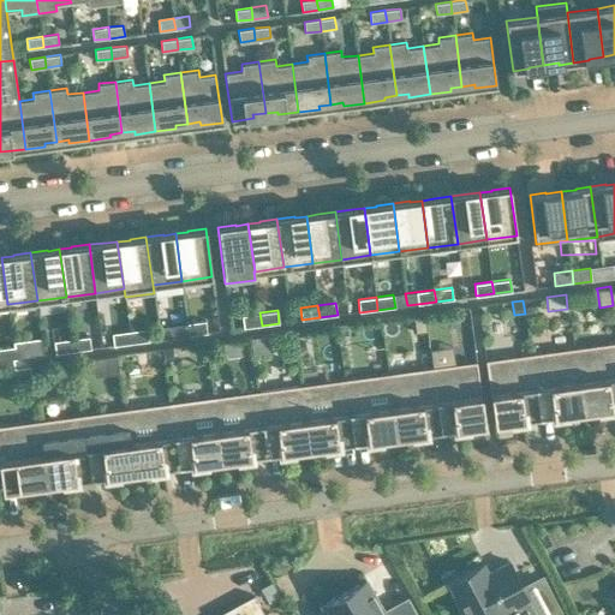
[(262,326),(260,312),(242,315),(244,328),(262,326)]
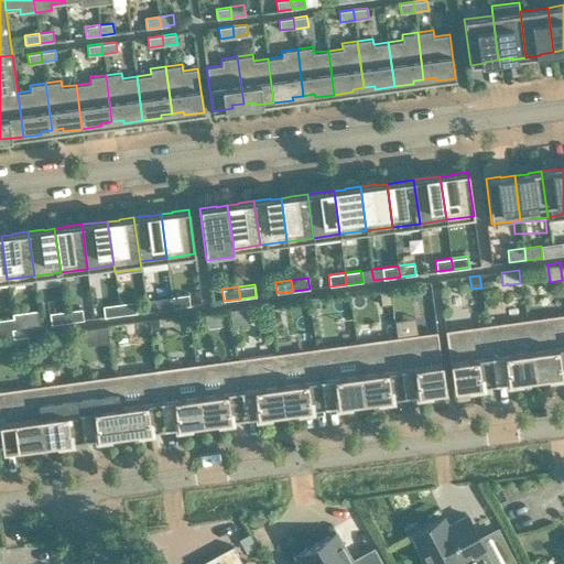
[(188,294),(172,296),(174,307),(190,305),(188,294)]
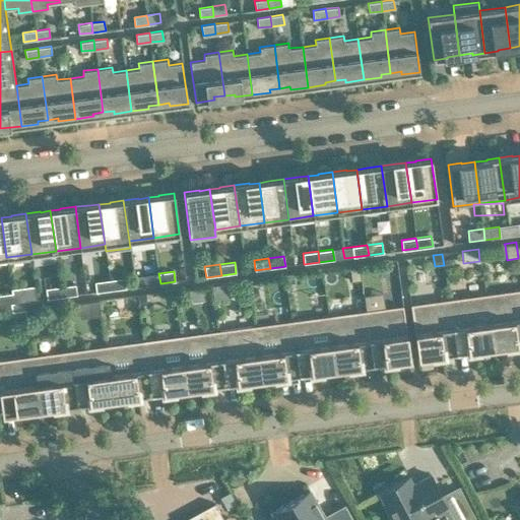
[(160,283),(158,273),(143,275),(145,285),(160,283)]
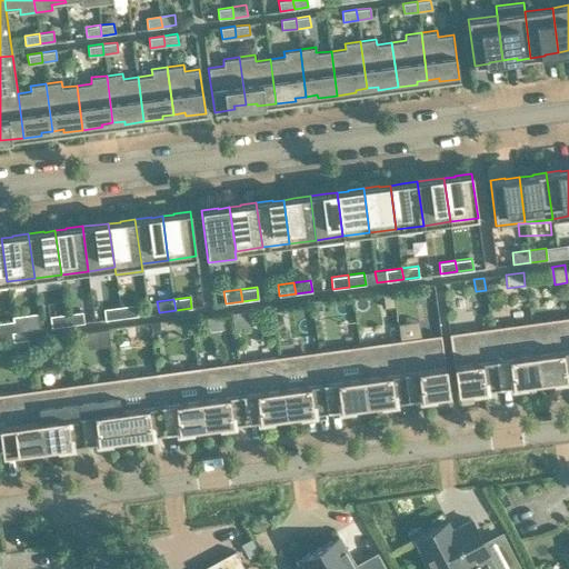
[(137,303),(120,306),(121,317),(138,315),(137,303)]
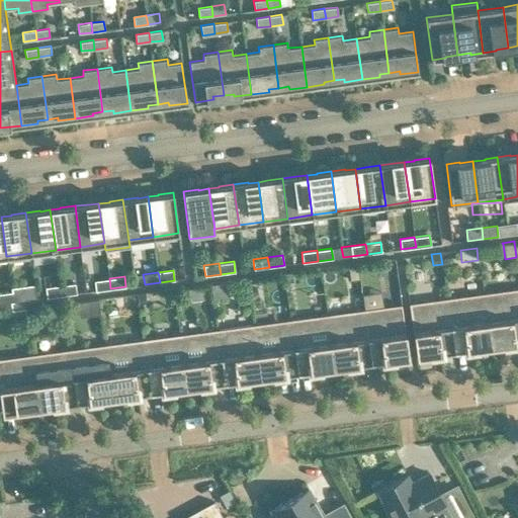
[(110,288),(109,278),(94,280),(95,290),(110,288)]
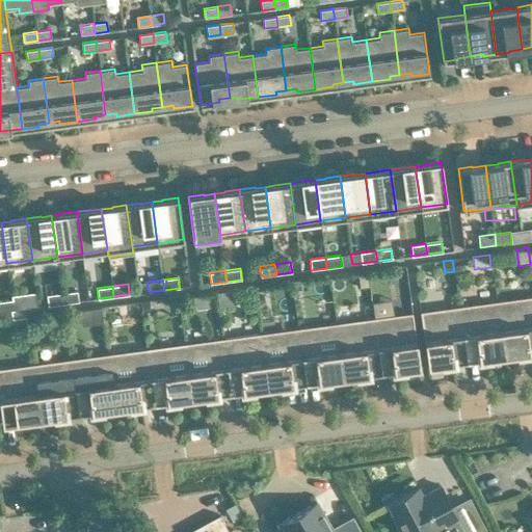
[(77,291),(61,293),(63,303),(79,301),(77,291)]
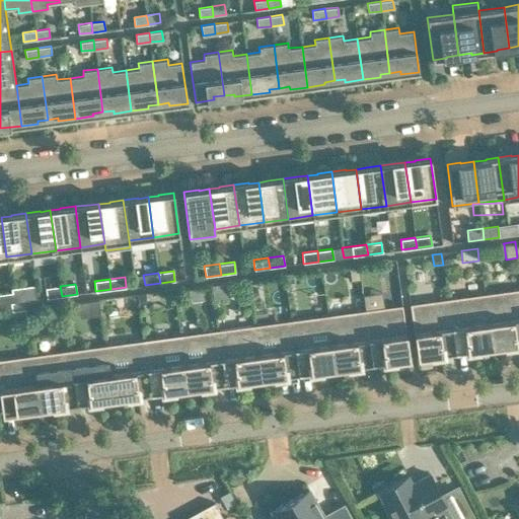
[(62,296),(60,286),(46,288),(47,298),(62,296)]
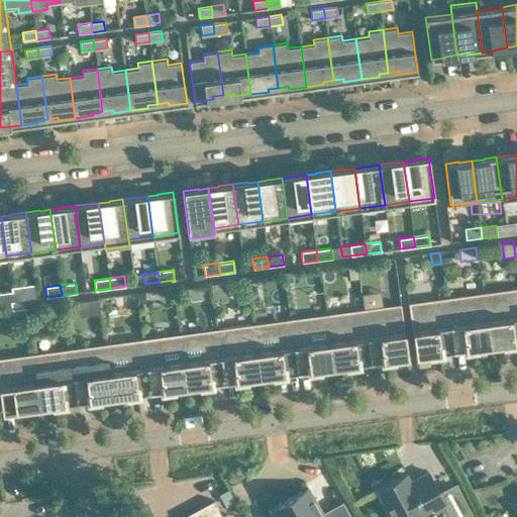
[(516,337),(516,287),(483,292),(490,345),(514,342),(513,338),(516,337)]
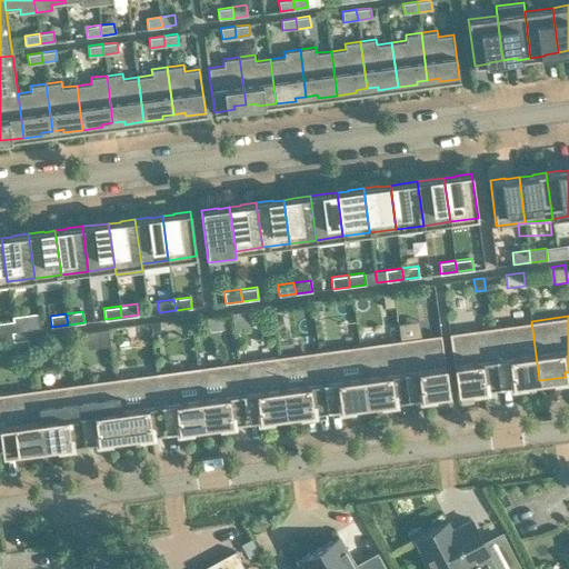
[(29,318),(12,320),(13,332),(30,330),(29,318)]
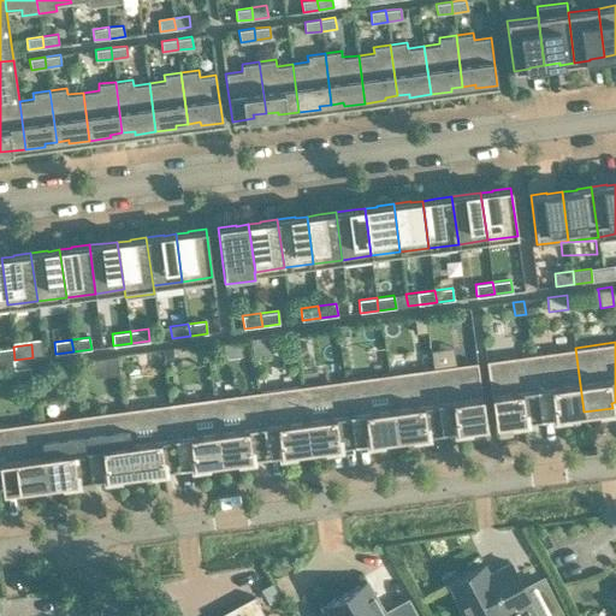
[(15,360),(13,347),(0,348),(0,365),(16,363),(15,360)]
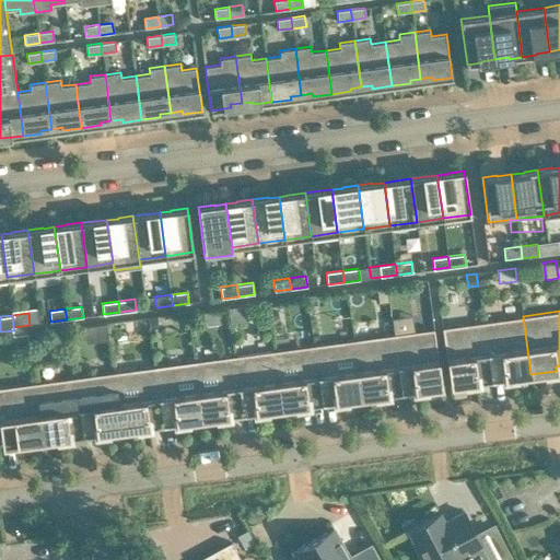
[(531,374),(523,316),(483,322),(490,375),(504,374),(504,377),(531,374)]
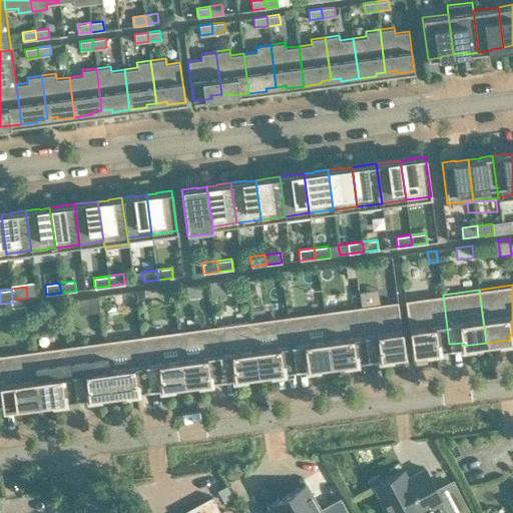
[(449,344),(443,295),(405,301),(412,353),(437,349),(436,346),(449,344)]
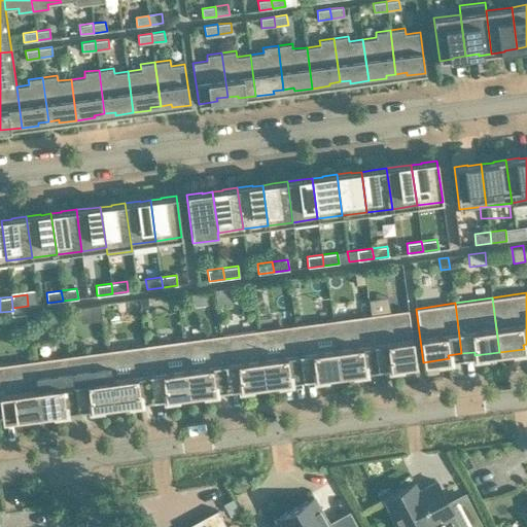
[(416,363),(409,310),(370,315),(377,364),(390,363),(391,366),(416,363)]
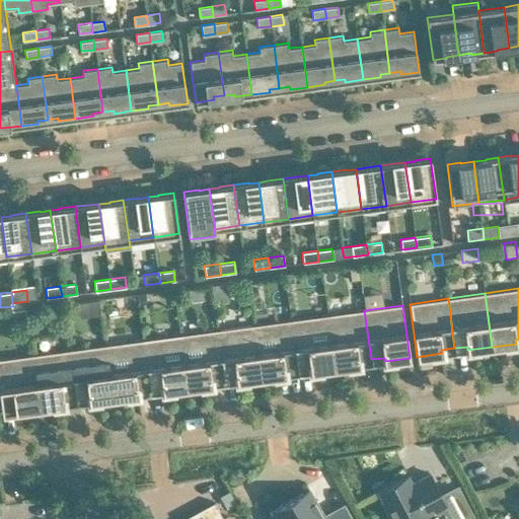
[(371,359),(364,310),(327,315),(335,368),(359,365),(359,361),(371,359)]
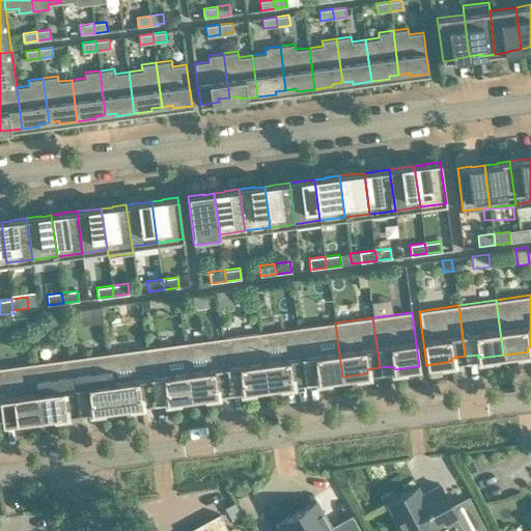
[(342,376),(335,323),(298,328),(304,378),(317,376),(318,380),(342,376)]
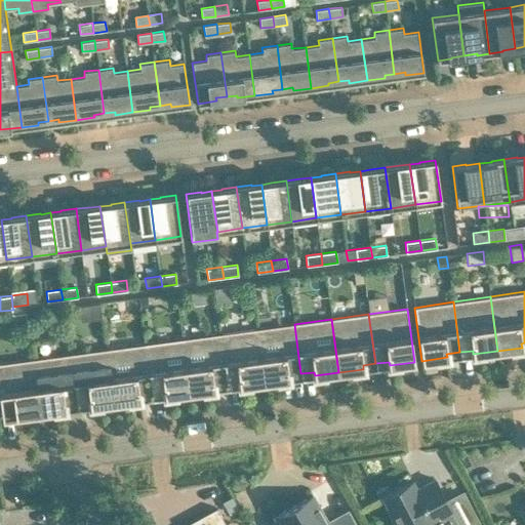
[(300,373),(294,324),(256,328),(264,382),(288,378),(288,375),(300,373)]
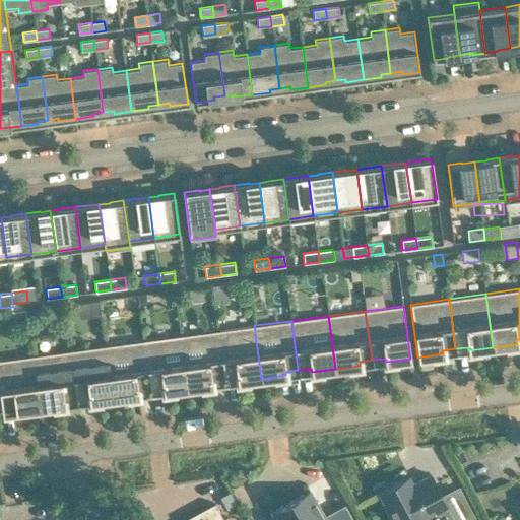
[(261,379),(254,325),(217,330),(224,380),(237,378),(238,382),(261,379)]
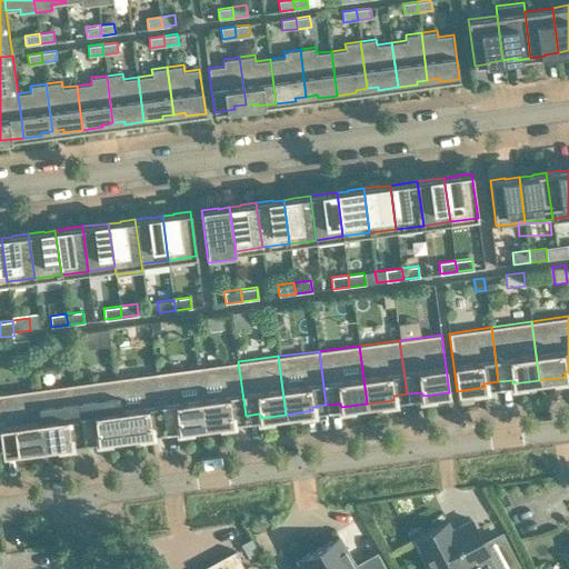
[(246,416),(238,361),(198,367),(206,426),(231,421),(231,418),(246,416)]
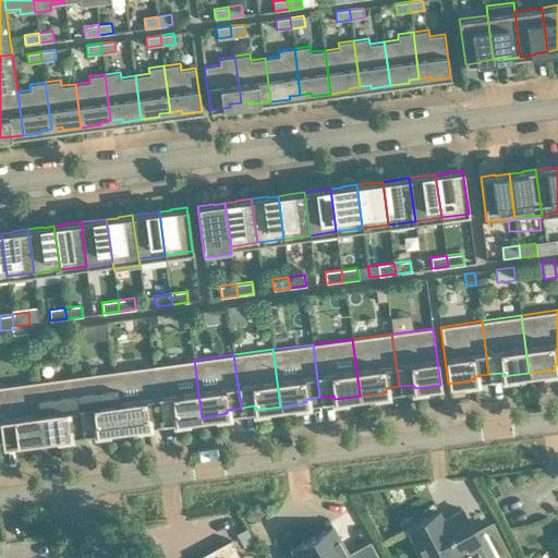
[(202,417),(194,360),(154,365),(161,419),(176,416),(176,421),(202,417)]
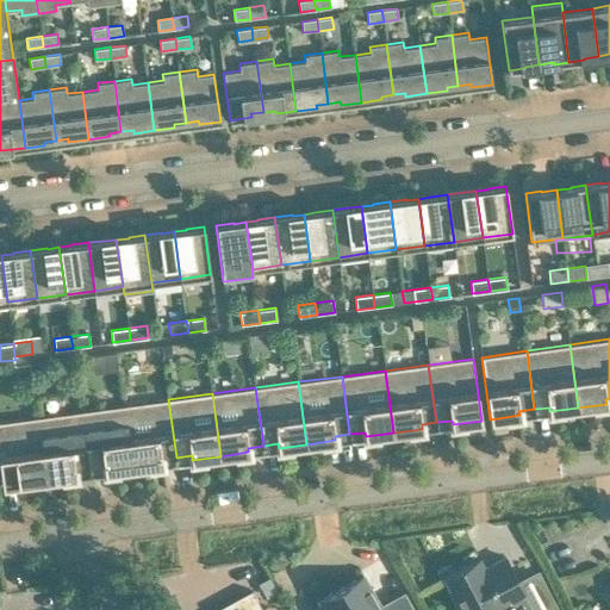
[(176,458),(168,399),(125,405),(134,467),(161,464),(161,460),(176,458)]
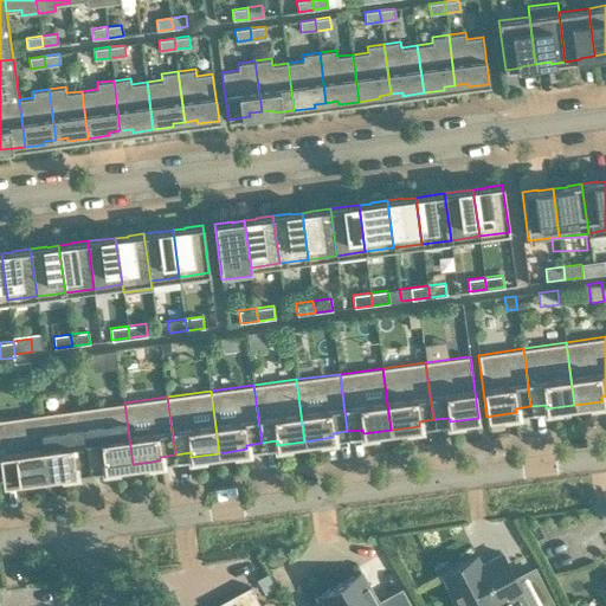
[(133,464),(124,403),(82,408),(89,466),(104,464),(104,469),(133,464)]
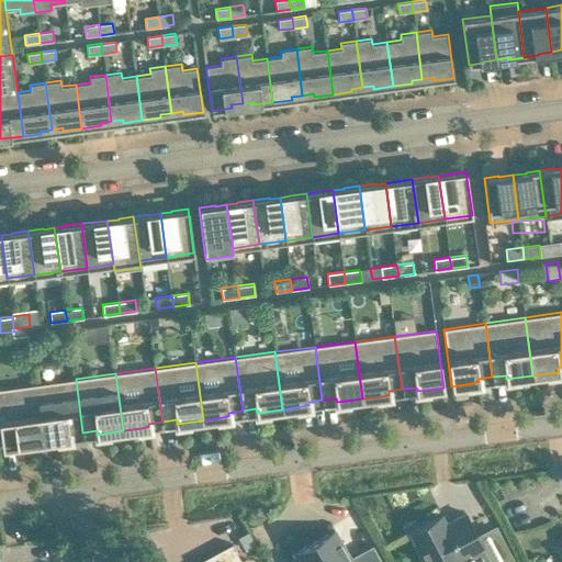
[(82,433),(76,379),(35,384),(43,441),(69,438),(68,435),(82,433)]
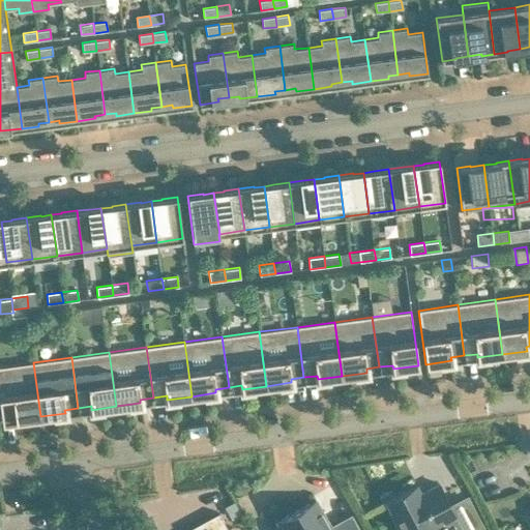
[(40,416),(33,362),(0,366),(0,407),(1,418),(13,416),(13,420),(40,416)]
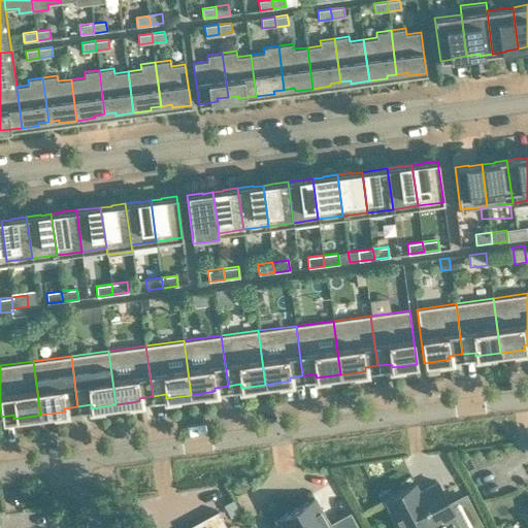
[(385,499),(399,527),(461,527),(437,482),(419,491),(415,484),(385,499)]
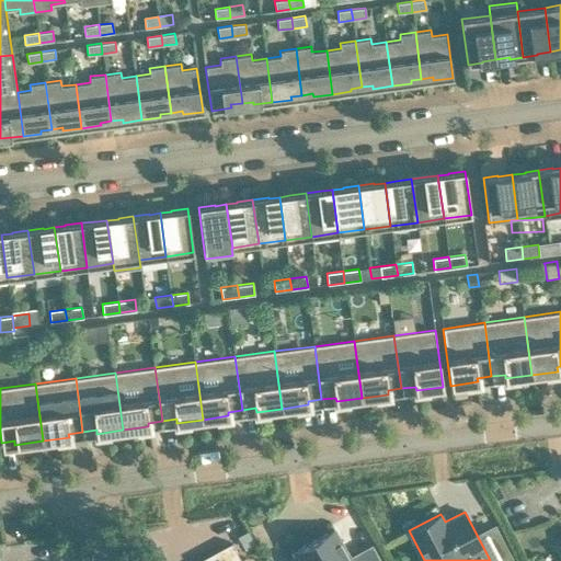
[(348,557),(333,529),(294,551),(299,560),(380,560),(371,544),(348,557)]
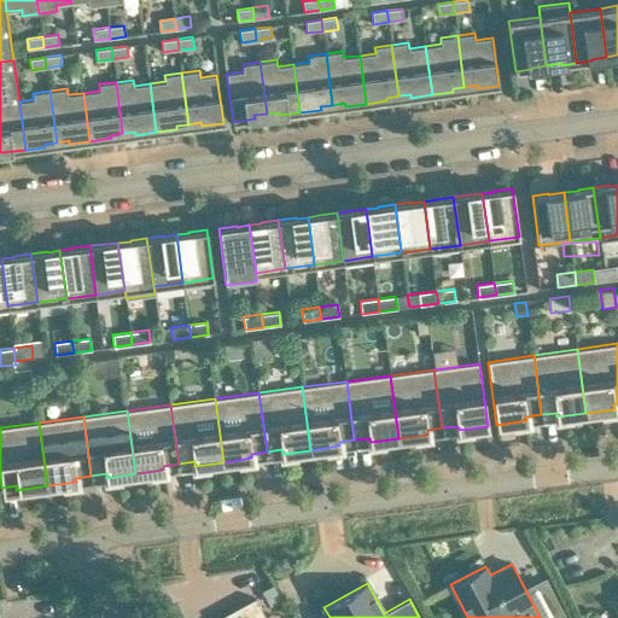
[(266,616),(255,598),(217,617),(272,617),(269,613),(266,616)]
